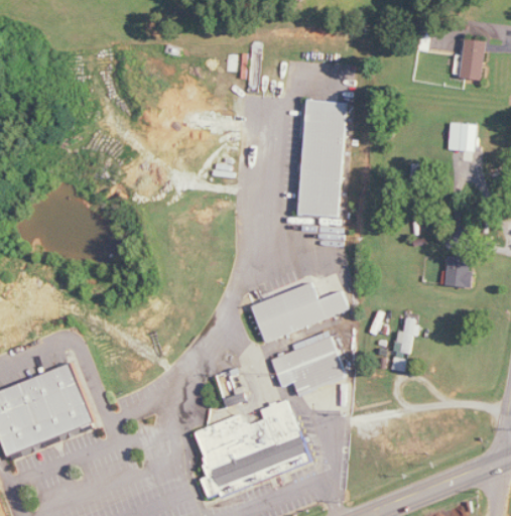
[(429,31),(420,29),(416,50),(426,52),(429,31)]
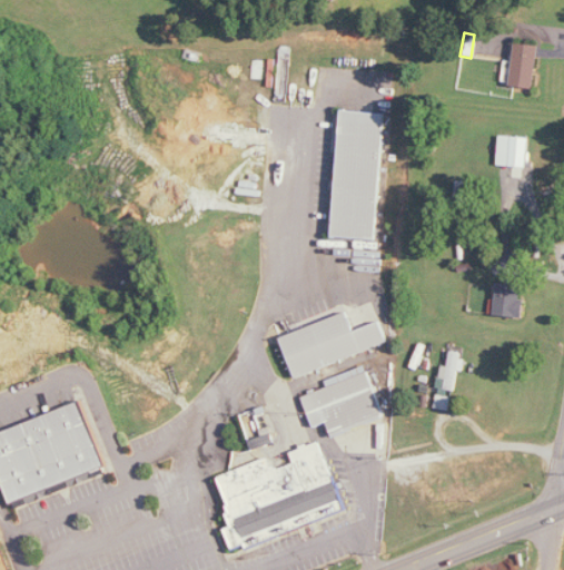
[(531,88),(535,46),(512,43),(507,86),(531,88)]
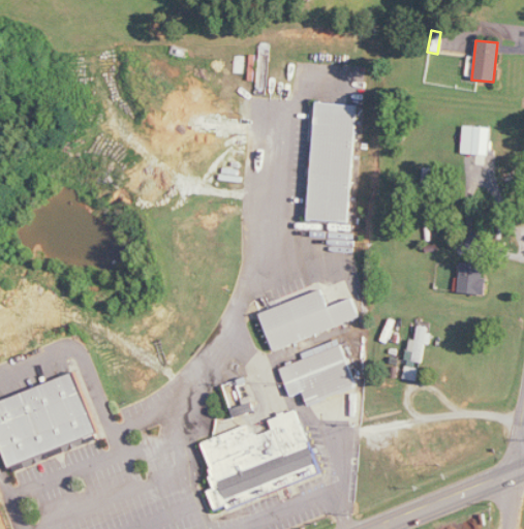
[(306,220),(346,222),(353,105),(313,102),(306,220)]
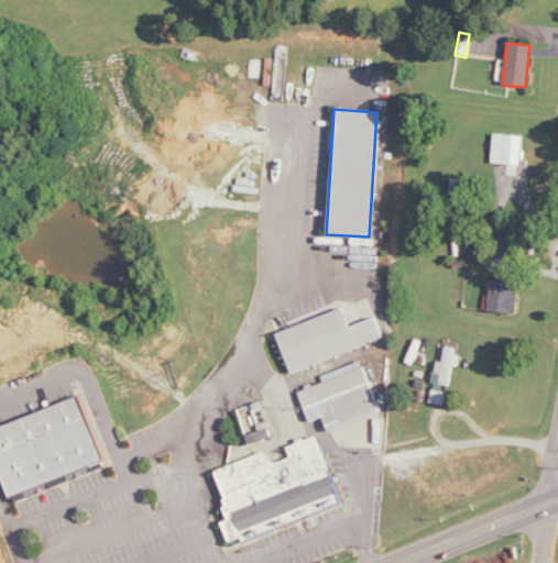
[(518,135),(490,135),(490,164),(518,164),(518,135)]
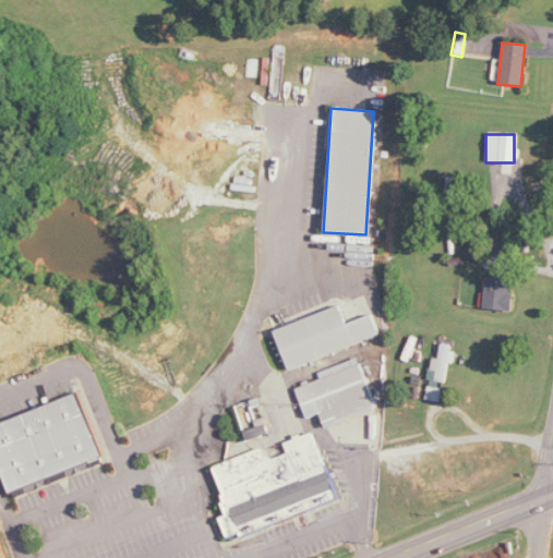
[(506,293),(507,279),(484,278),(482,310),(509,311),(511,293),(506,293)]
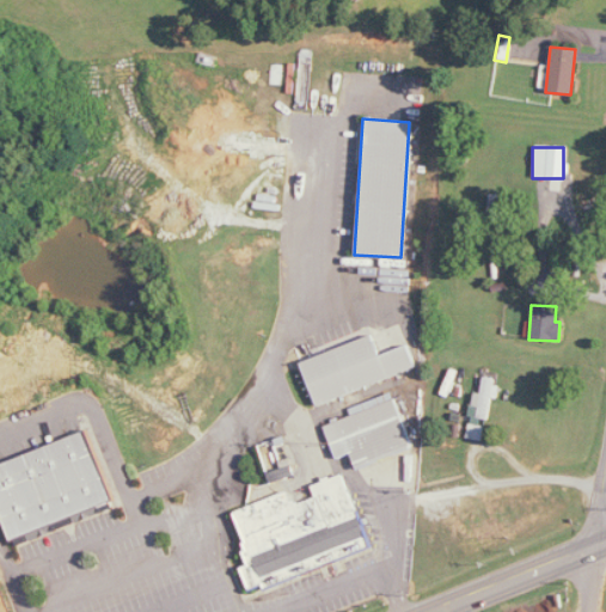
[(414,369),(405,346),(377,355),(371,336),(298,361),(313,404),(414,369)]
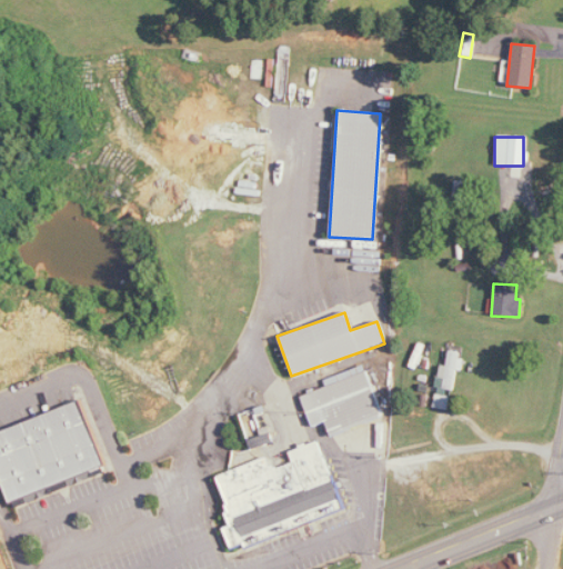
[(451,390),(453,369),(458,370),(460,352),(446,350),(444,366),(436,365),(431,407),(444,408),(446,389),(451,390)]
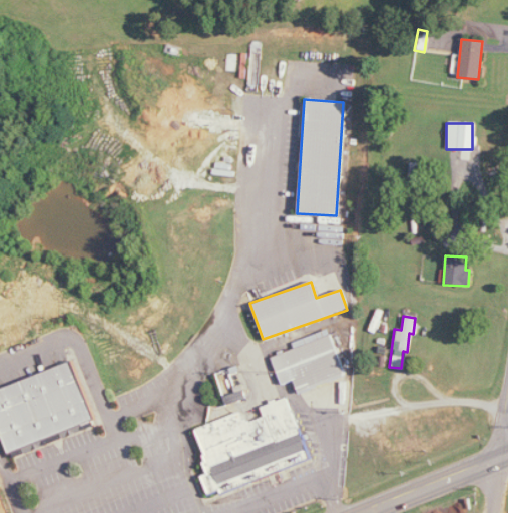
[(344,376),(327,329),(290,342),(293,349),(269,357),(280,385),(292,381),(297,393),(344,376)]
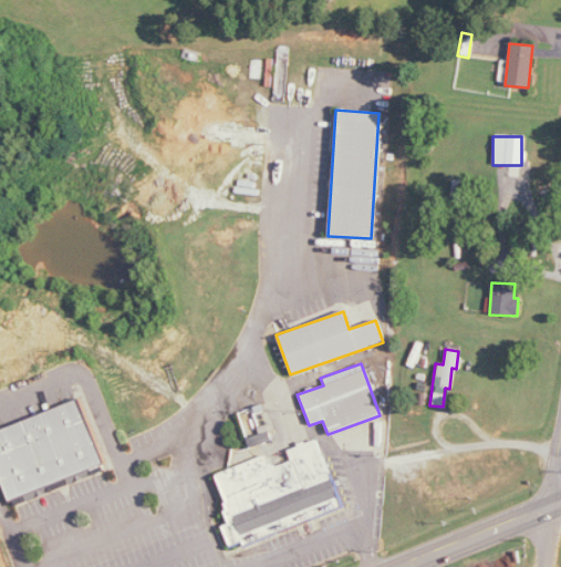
[(103,465),(81,400),(0,426),(0,485),(6,502),(28,495),(29,500),(63,488),(60,481),(103,465)]
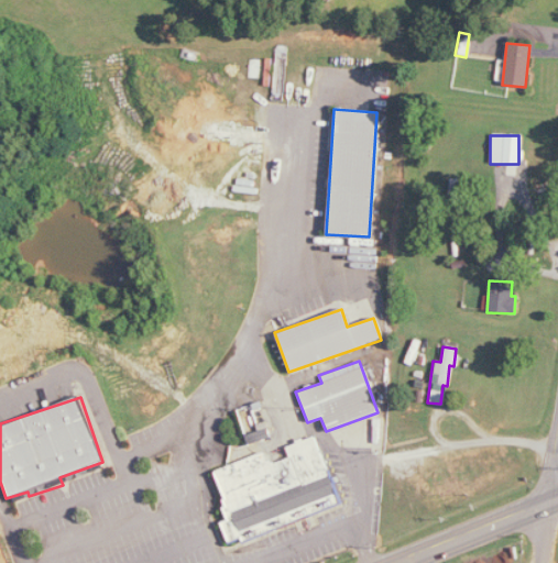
[(245,444),(269,438),(263,422),(255,424),(249,405),(234,409),(245,444)]
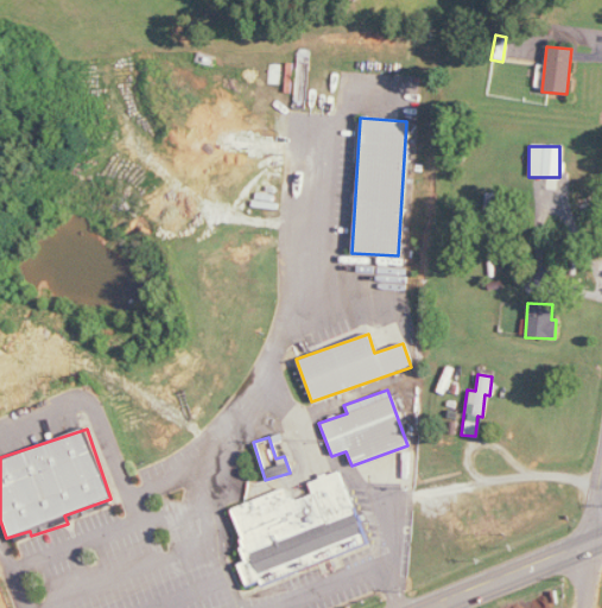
[(366,545),(338,470),(304,483),(308,494),(287,501),(283,488),(227,510),(248,568),(238,571),(244,588),(287,572),(285,563),(301,557),(304,568),(366,545)]
